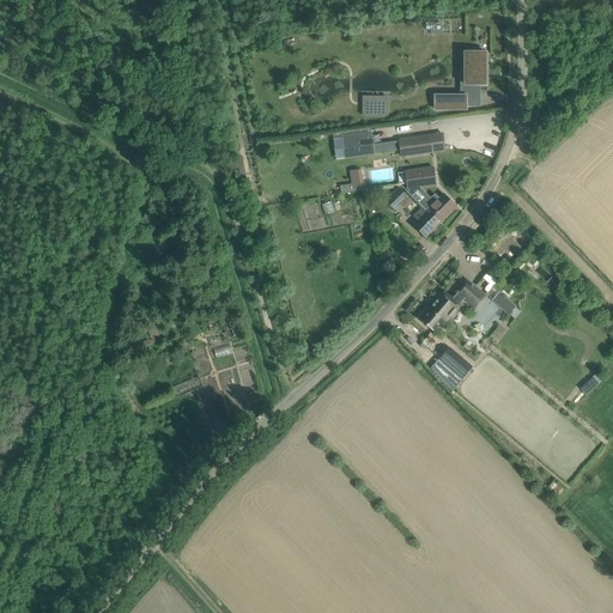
[(478,91),(478,85),(486,85),(486,53),(461,53),(461,68),(466,68),(466,96),(435,96),(435,109),(466,110),(466,101),(477,101),(477,91),(478,91)]
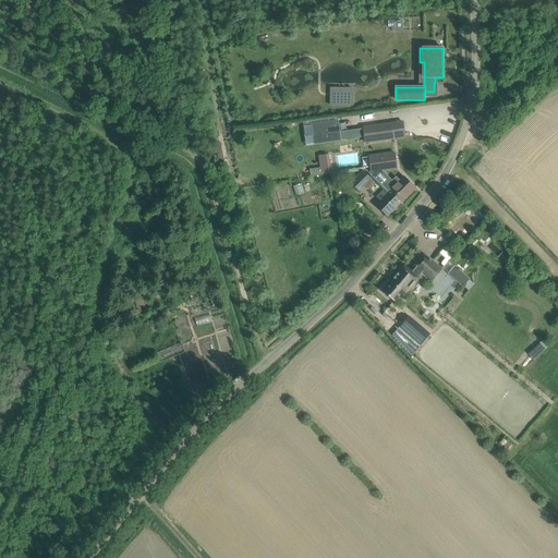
[(331,88),(330,106),(340,106),(340,100),(352,101),(352,88),(331,88)]
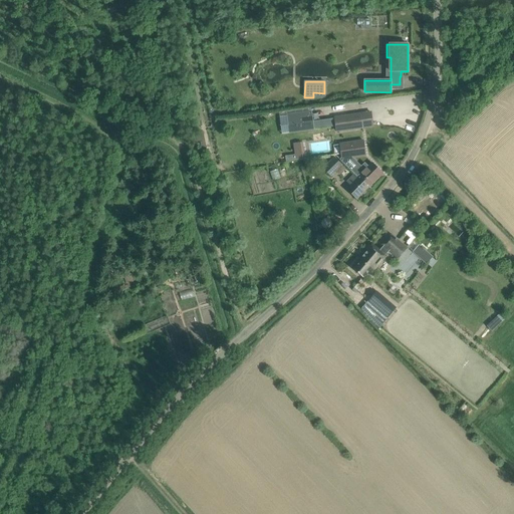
[(311,112),(286,115),(288,133),(313,130),(321,129),(320,119),(312,120),(311,112)]
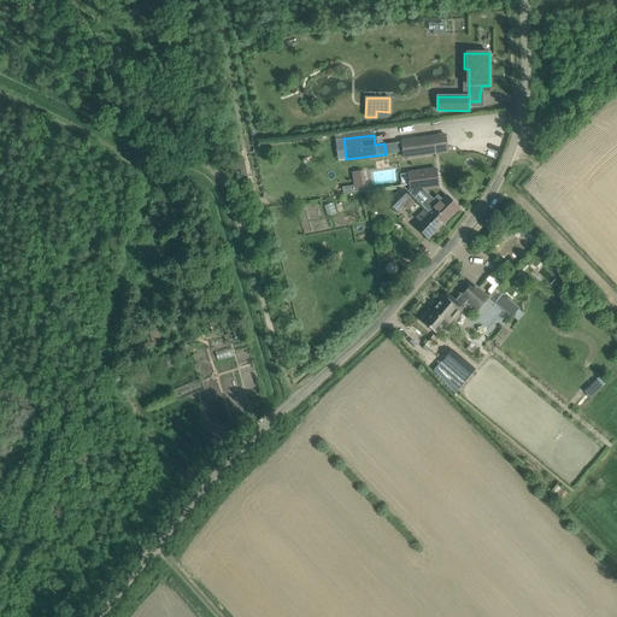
[(401,141),(404,158),(434,153),(432,137),(401,141)]
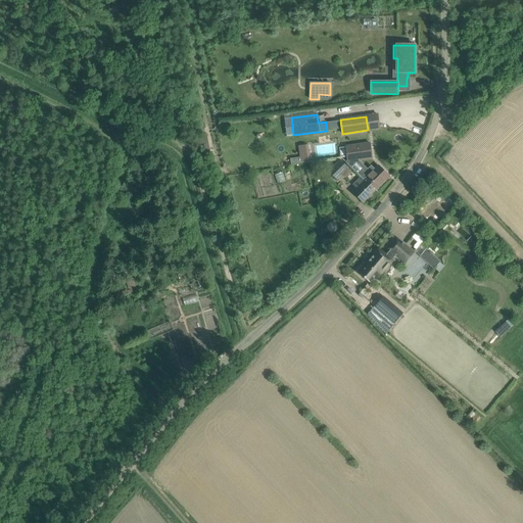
[(391,137),(397,144),(406,138),(399,131),(391,137)]
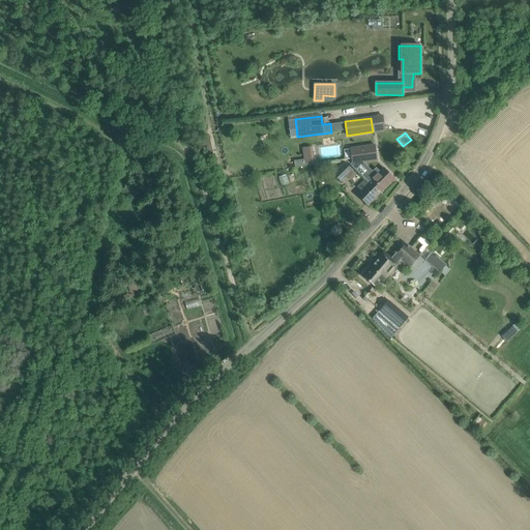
[(374,145),(351,149),(353,164),(351,165),(365,179),(369,183),(370,182),(372,184),(375,181),(380,186),(377,189),(381,193),(394,179),(383,168),(380,171),(376,168),(374,171),(373,172),(363,163),(376,160),(375,155),(374,145)]
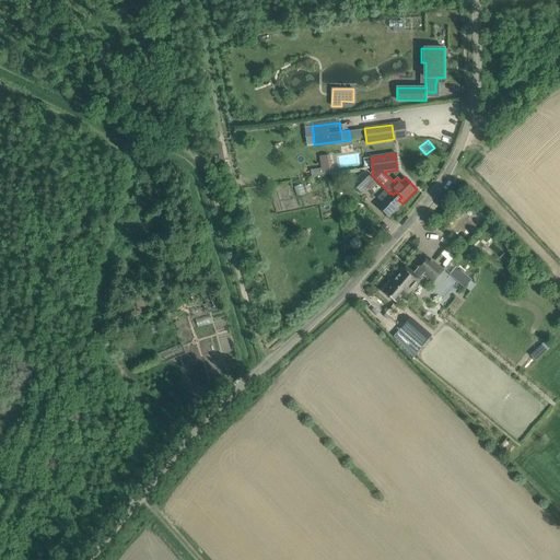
[(330,154),(319,155),(321,166),(331,166),(330,154)]
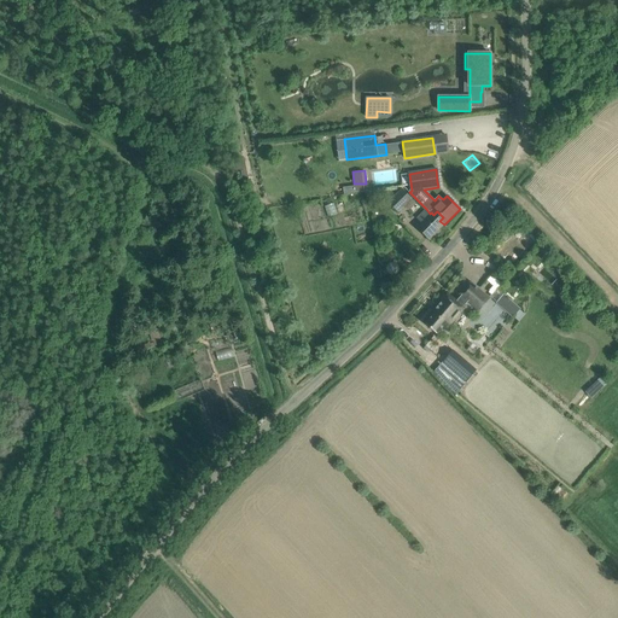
[(401,191),(388,204),(397,214),(403,207),(410,199),(401,191)]
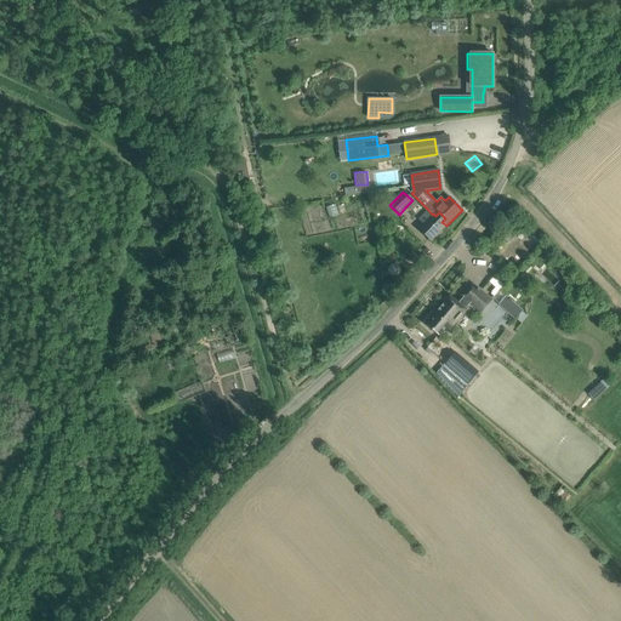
[(422,223),(419,228),(432,241),(446,226),(442,222),(445,218),(439,212),(436,216),(433,214),(432,215),(428,210),(427,211),(419,220),(422,223)]
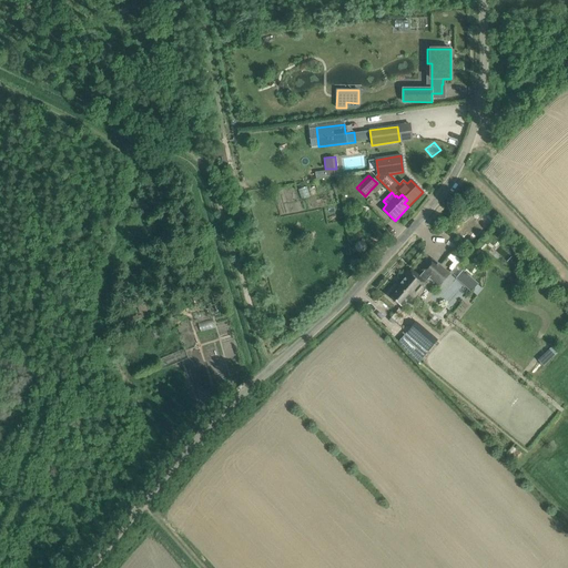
[(452,254),(448,257),(454,263),(450,267),(453,270),(458,263),(460,261),(456,257),(452,254)]
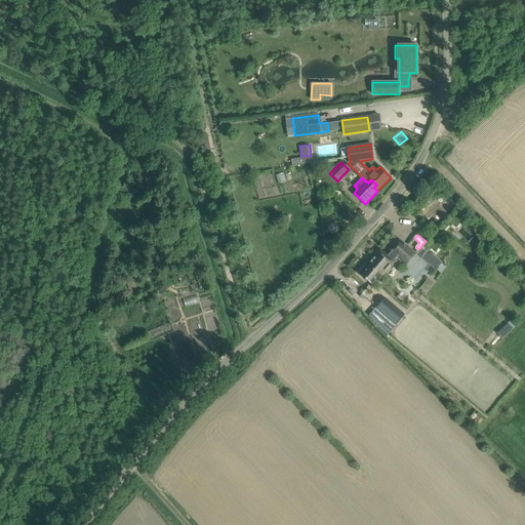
[(386,254),(378,248),(366,264),(368,266),(360,275),(370,283),(378,274),(380,276),(394,261),(393,261),(398,256),(406,264),(414,254),(399,240),(390,250),(386,254)]
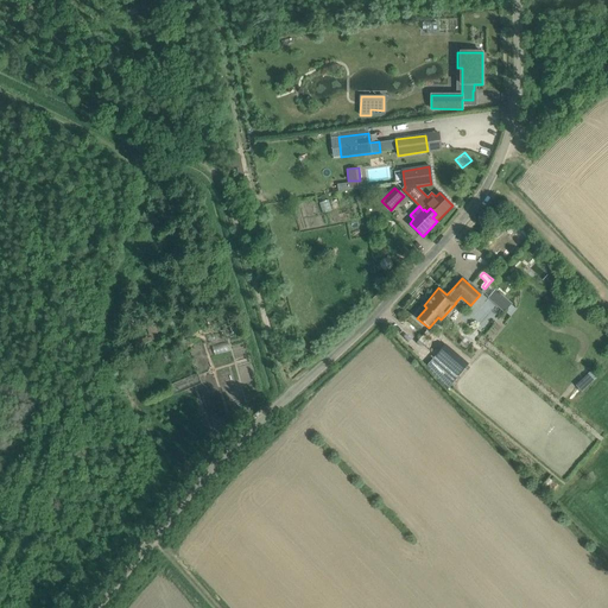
[(510,317),(517,309),(495,289),(487,297),(510,317)]
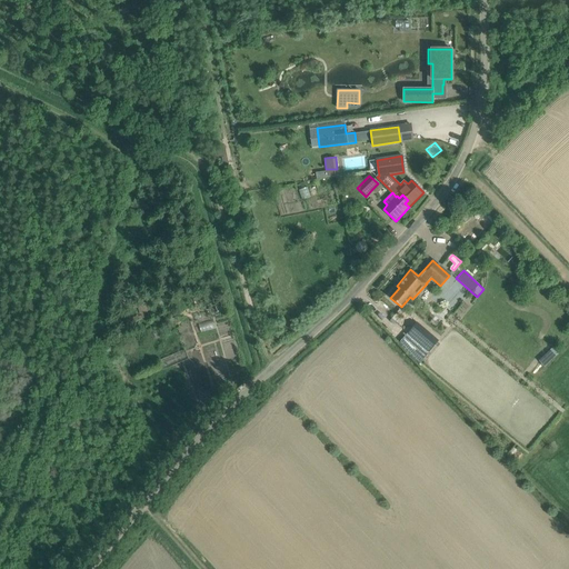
[(408,335),(428,351),(436,342),(416,325),(408,335)]
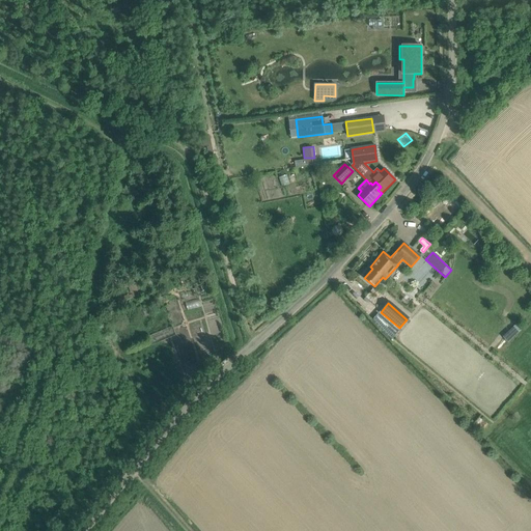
[(512,329),(503,337),(507,341),(515,333),(512,329)]
